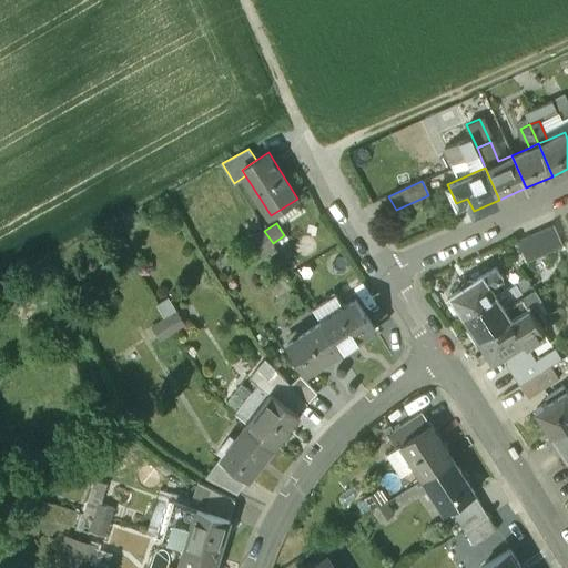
[(554,225),(517,241),(527,262),(563,246),(554,225)]
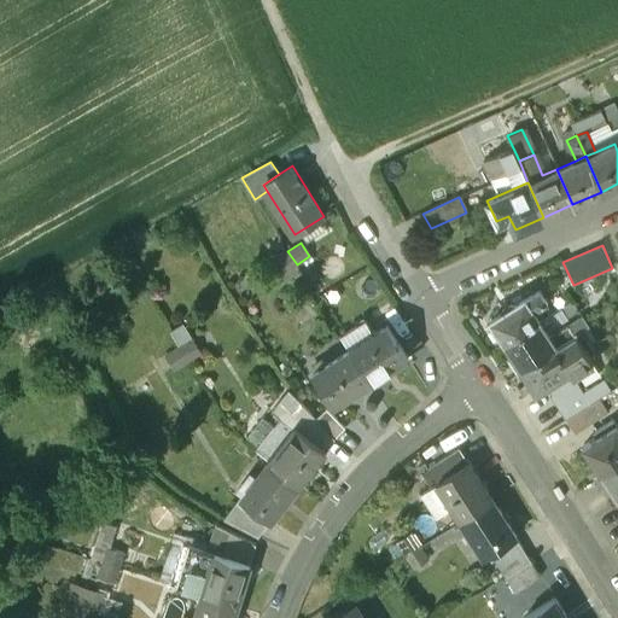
[(297,264),(287,251),(275,260),(284,273),(297,264)]
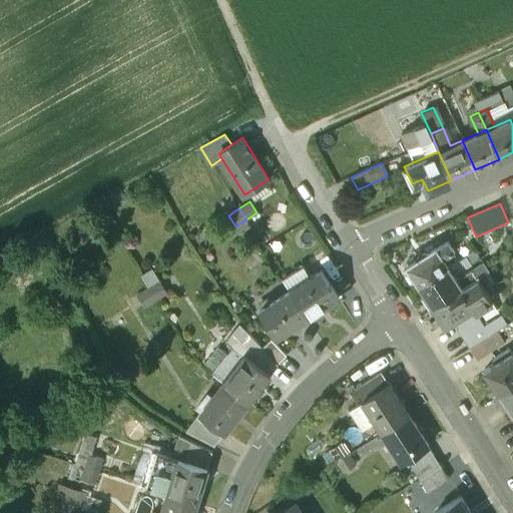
[(434,248),(426,253),(422,252),(415,258),(413,262),(407,266),(419,285),(446,268),(441,259),(452,251),(446,242),(435,249),(434,248)]
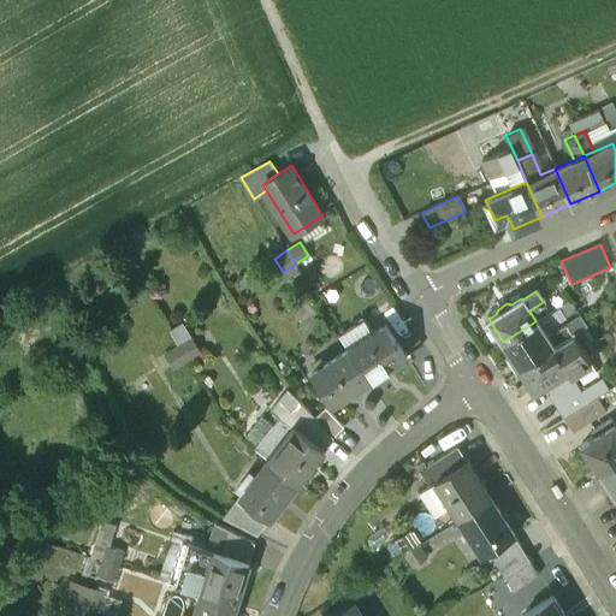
[(535,321),(503,342),(511,354),(504,359),(510,367),(517,363),(520,367),(572,335),(585,326),(579,317),(546,337),(535,321)]
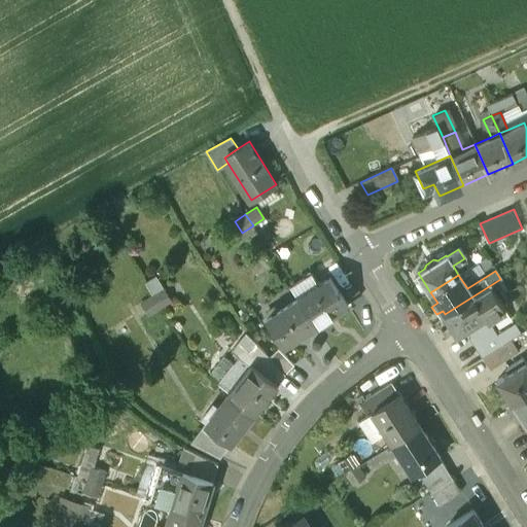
[(330,277),(299,297),(315,323),(347,304),(330,277)]
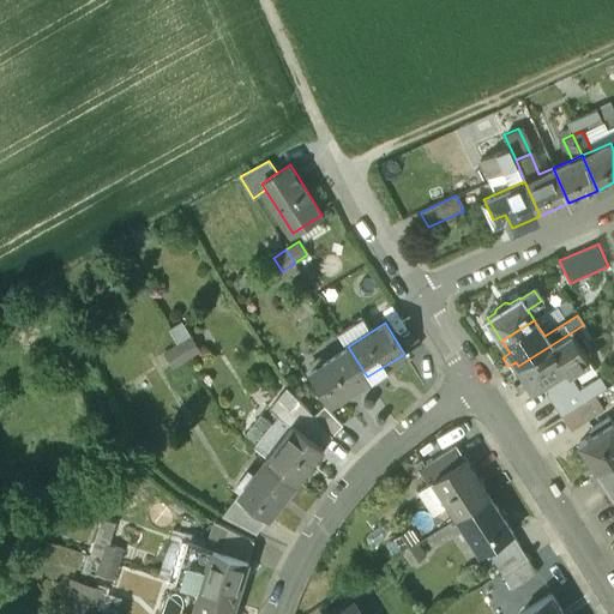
[(570,333),(518,366),(531,389),(541,381),(547,383),(554,378),(554,374),(564,368),(572,371),(587,361),(570,333)]
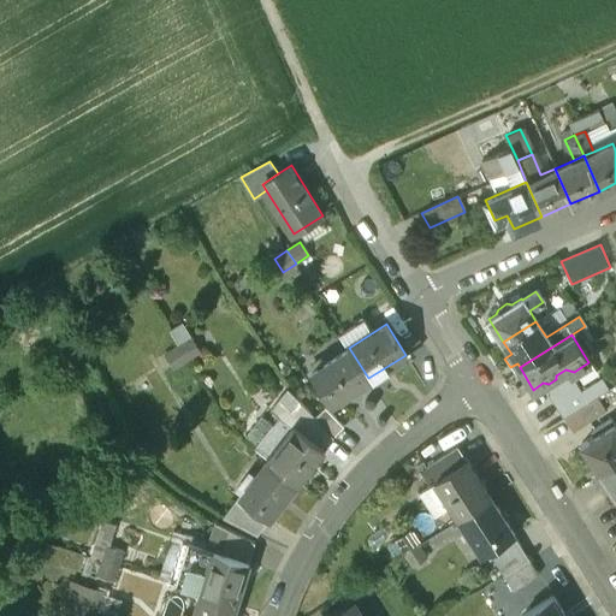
[(191,339),(178,348),(187,361),(200,353),(191,339)]
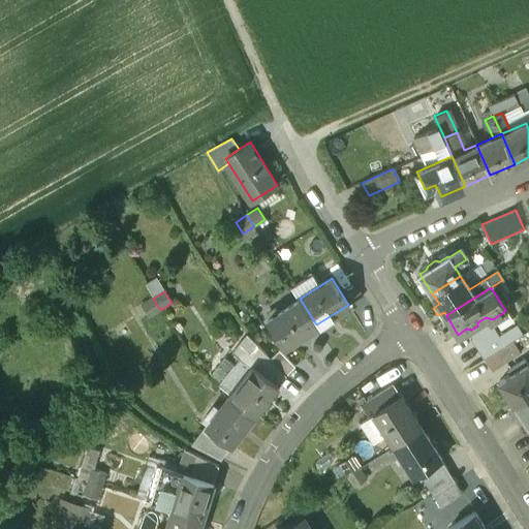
[(153,299),(142,305),(149,317),(160,310),(153,299)]
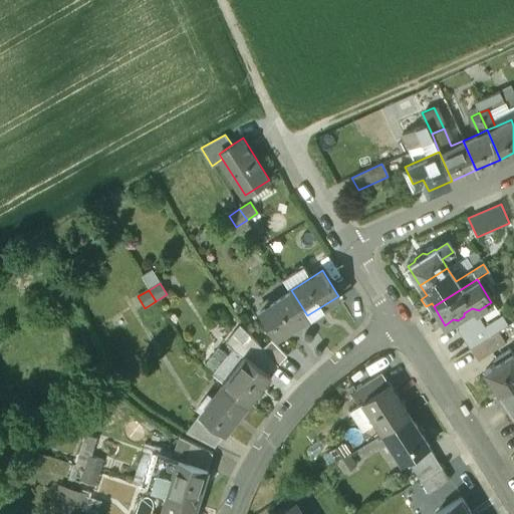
[(291,290),(260,309),(276,335),(307,315),(291,290)]
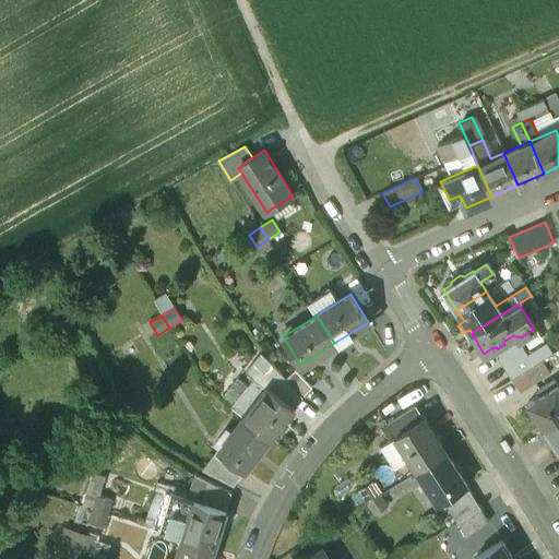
[(519,343),(497,357),(511,380),(533,366),(519,343)]
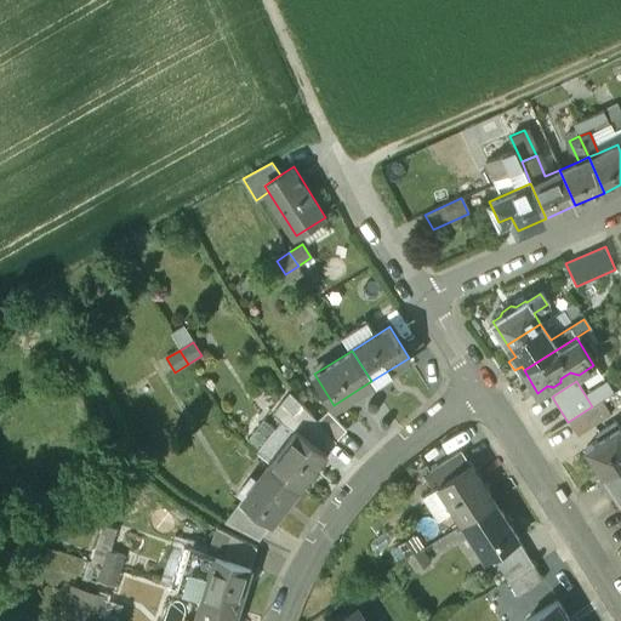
[(317,419),(301,403),(295,411),(281,402),(273,411),(281,417),(325,451),(336,437),(317,419)]
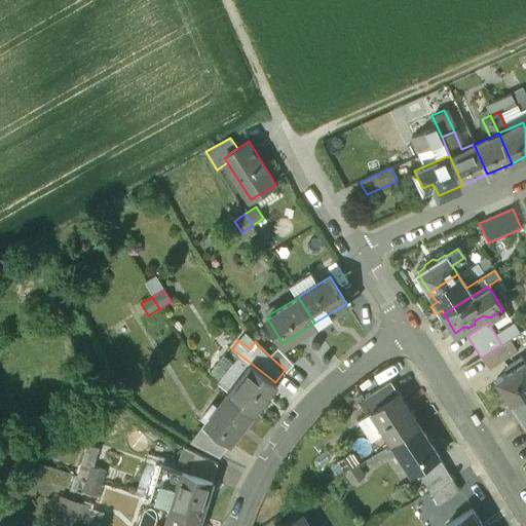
[(501,344),(481,358),(488,369),(515,351),(508,340),(501,344)]
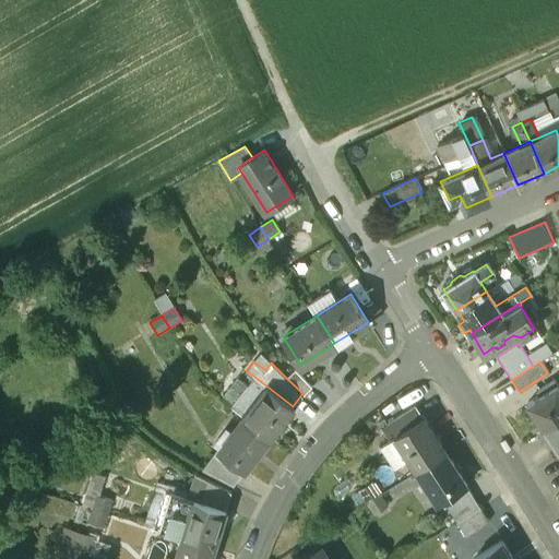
[(294,367),(285,377),(302,393),(312,383),(294,367)]
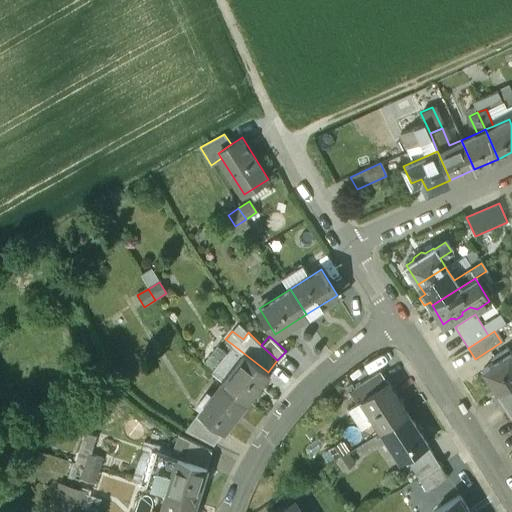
[(268,372),(232,344),(211,373),(222,381),(246,400),(268,372)]
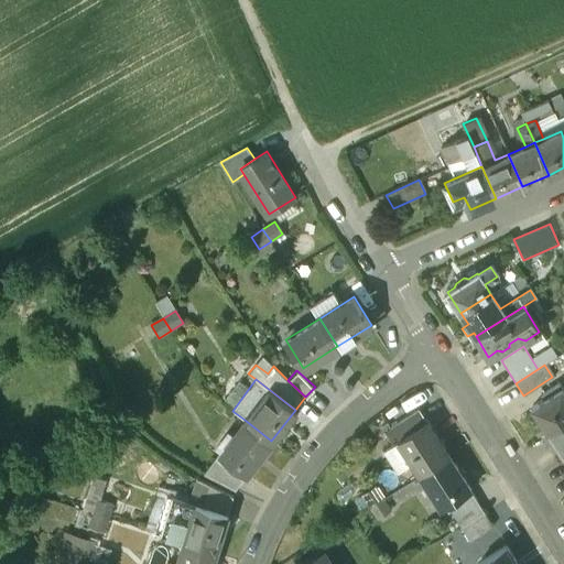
[(563,391),(562,388),(532,408),(548,432),(563,421),(563,391)]
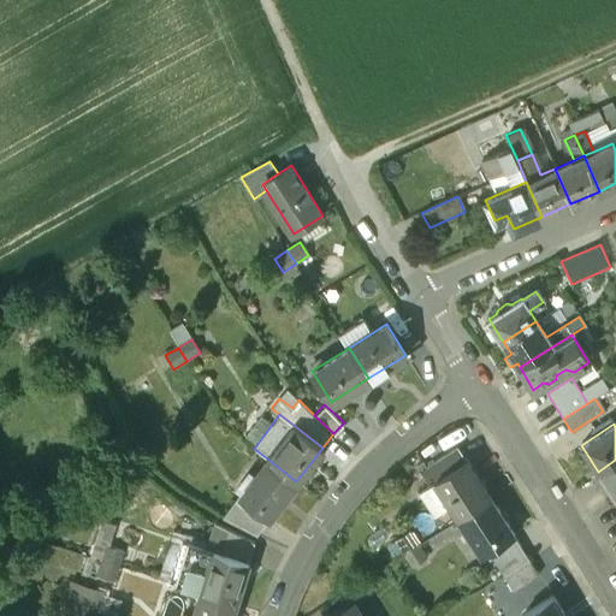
[(456,445),(425,466),(434,480),(466,460),(456,445)]
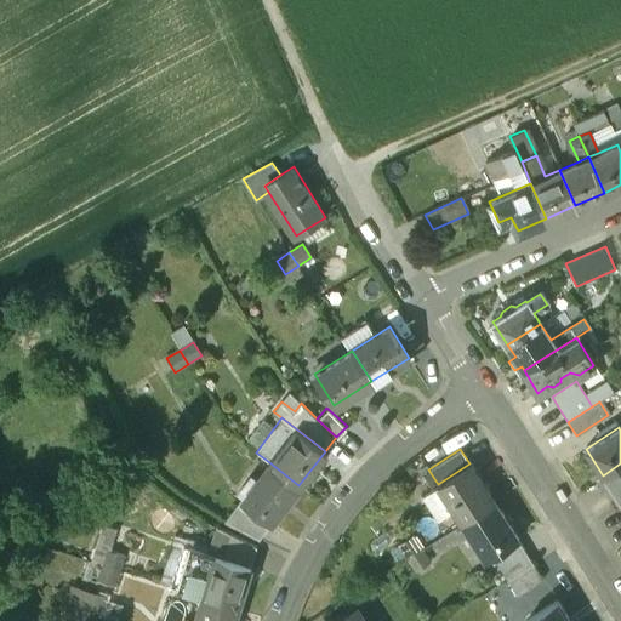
[(269,462),(241,500),(272,522),(298,485),(269,462)]
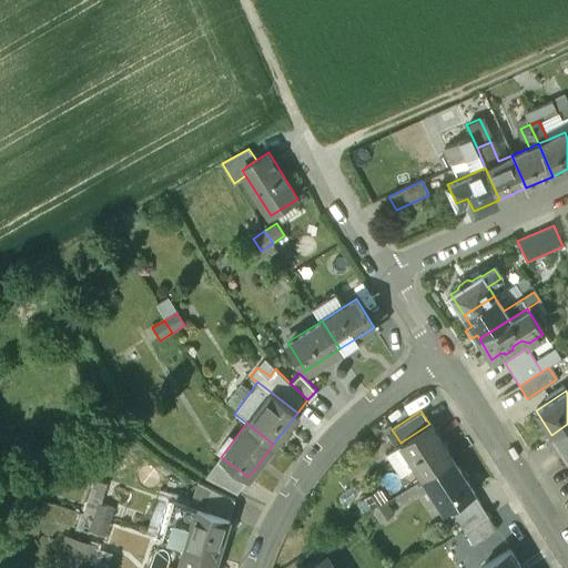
[(453,459),(429,424),(401,443),(401,444),(386,453),(401,475),(415,466),(423,478),(453,459)]
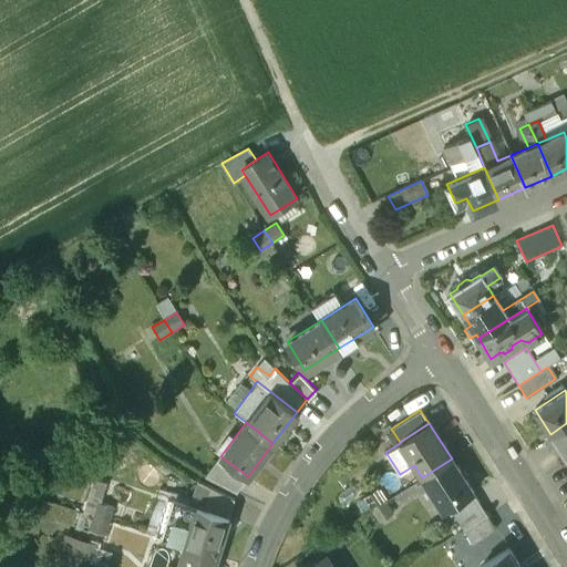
[(566,423),(550,434),(566,459),(566,457),(566,423)]
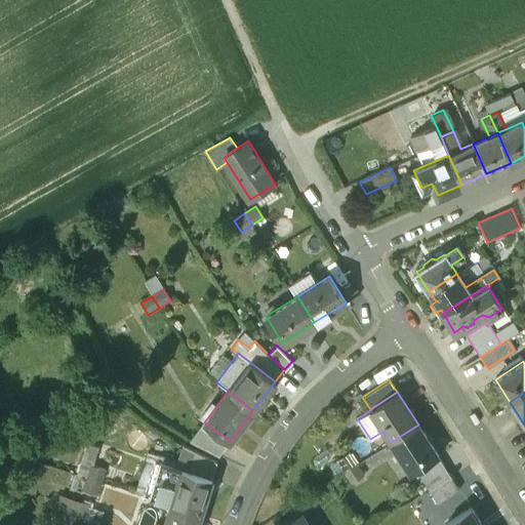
[(439,455),(418,425),(391,442),(411,473),(439,455)]
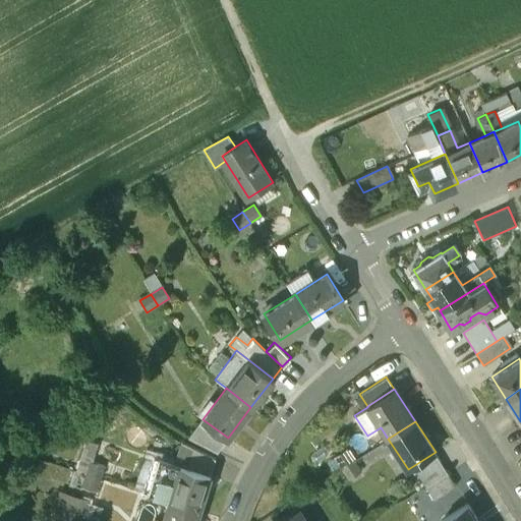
[(225,442),(199,423),(188,438),(217,452),(225,442)]
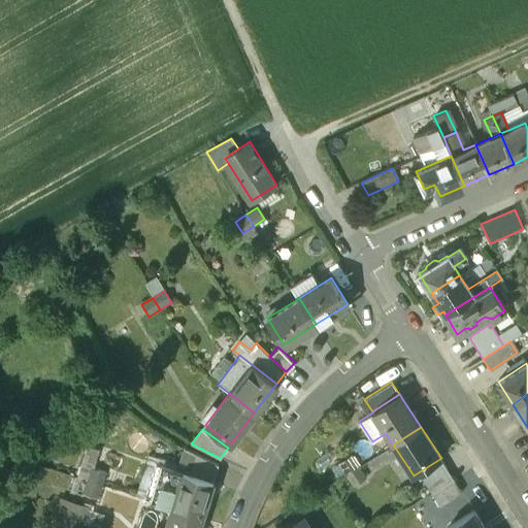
[(218,464),(184,448),(175,470),(212,481),(218,464)]
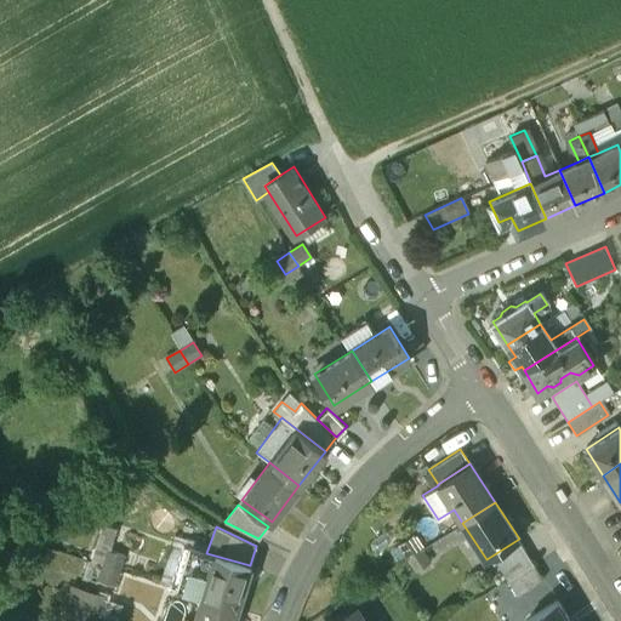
[(412,535),(399,543),(409,557),(422,548),(412,535)]
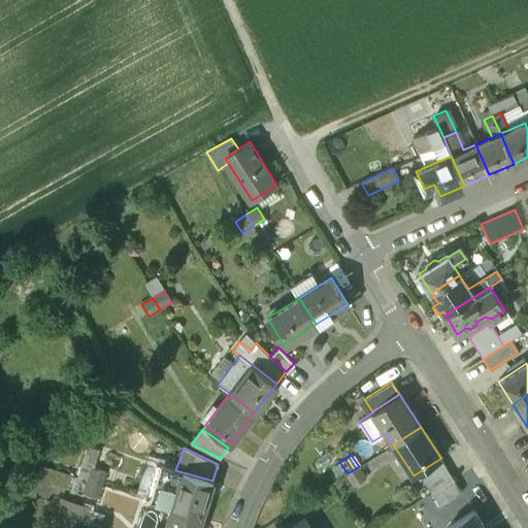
[(443,464),(423,476),(433,493),(454,481),(443,464)]
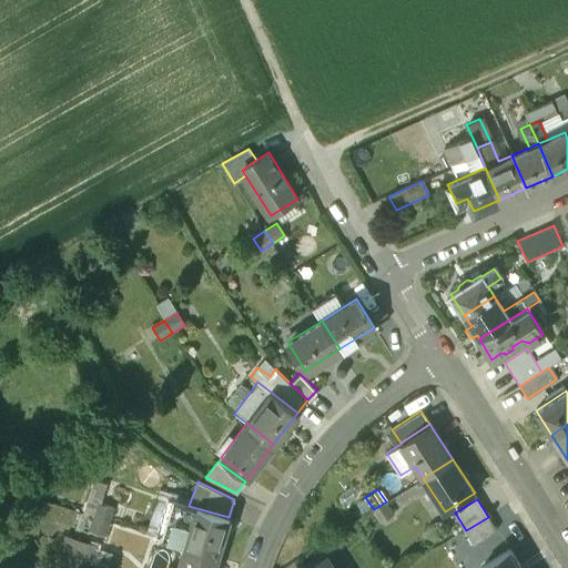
[(189,506),(174,501),(162,539),(184,546),(217,556),(230,518),(229,517),(189,506)]
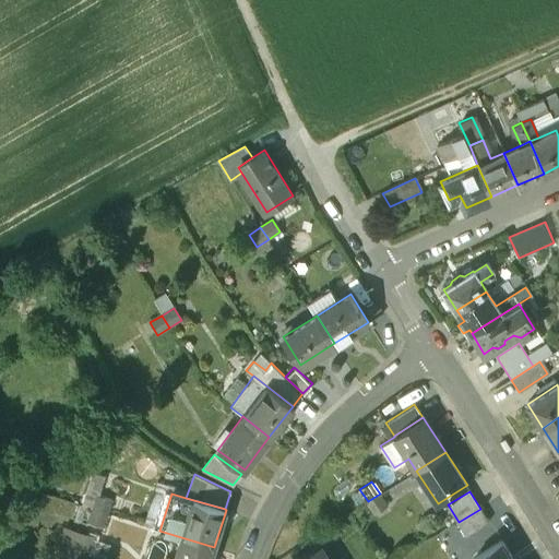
[(380,494),(368,501),(375,513),(387,506),(380,494)]
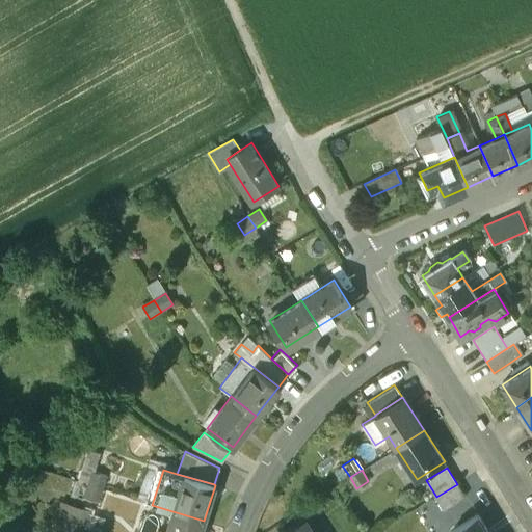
[(106,477),(92,473),(88,486),(102,489),(106,477)]
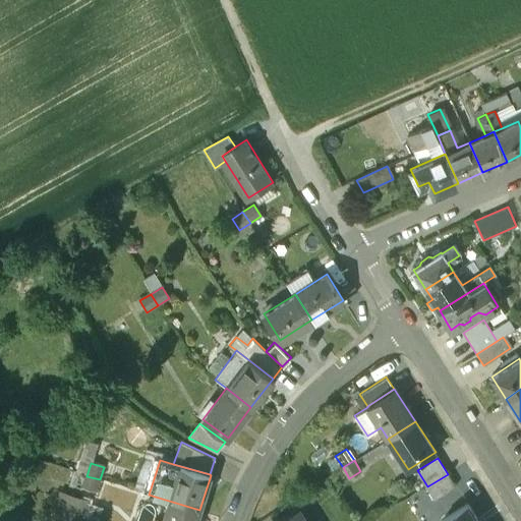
[(448,474),(427,486),(435,499),(455,486),(448,474)]
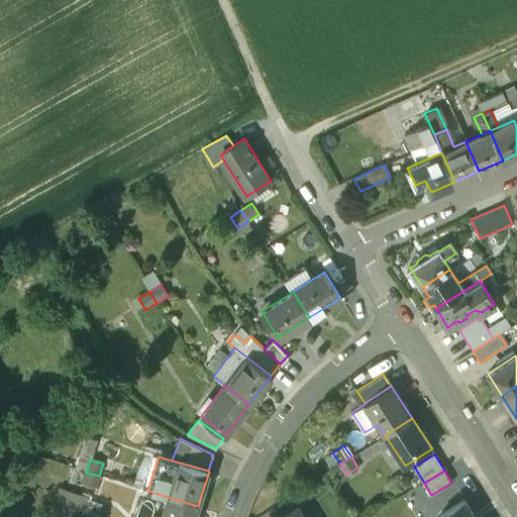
[(99,476),(86,473),(83,485),(95,489),(99,476)]
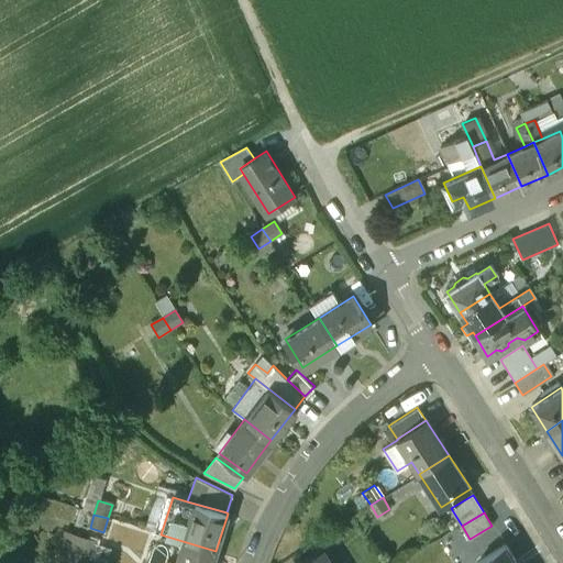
[(83,562),(89,562),(99,538),(70,527),(59,554),(83,562)]
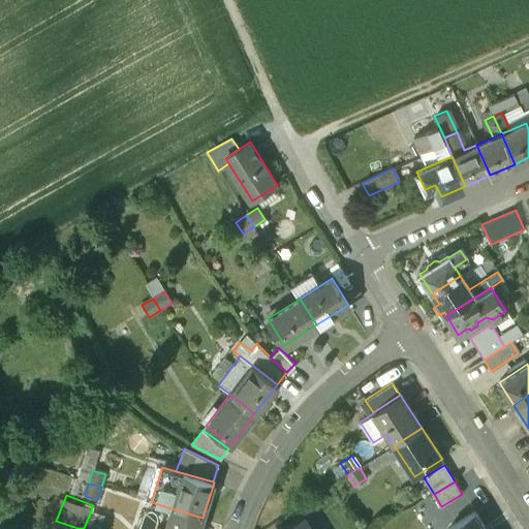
[(199,528),(203,518),(172,508),(165,528),(199,528)]
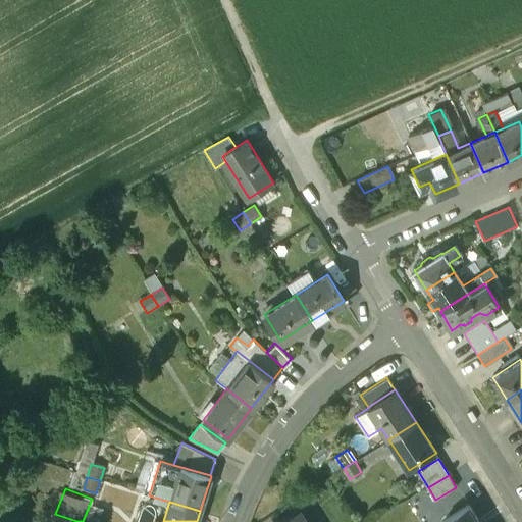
[(478,521),(469,506),(441,521),(478,521)]
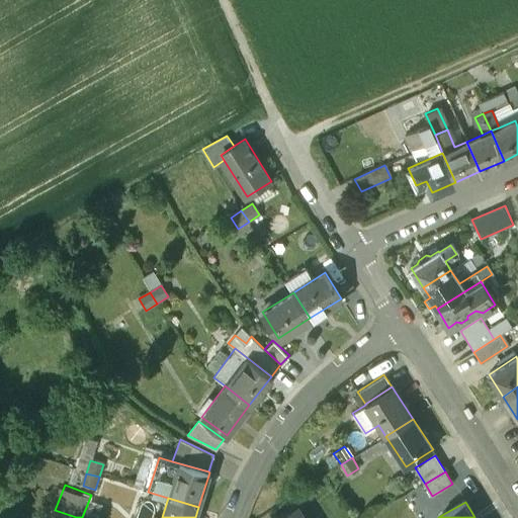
[(303,517),(296,508),(279,517),(303,517)]
